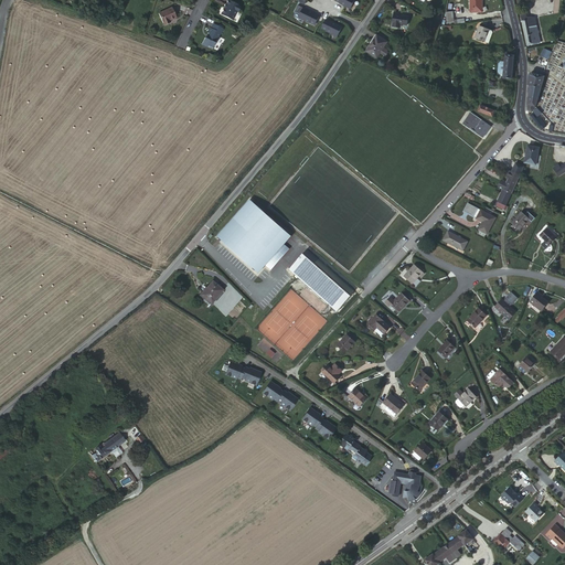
[(237,10),(238,7),(240,4),(230,0),(228,0),(221,13),(232,19),(237,10)]
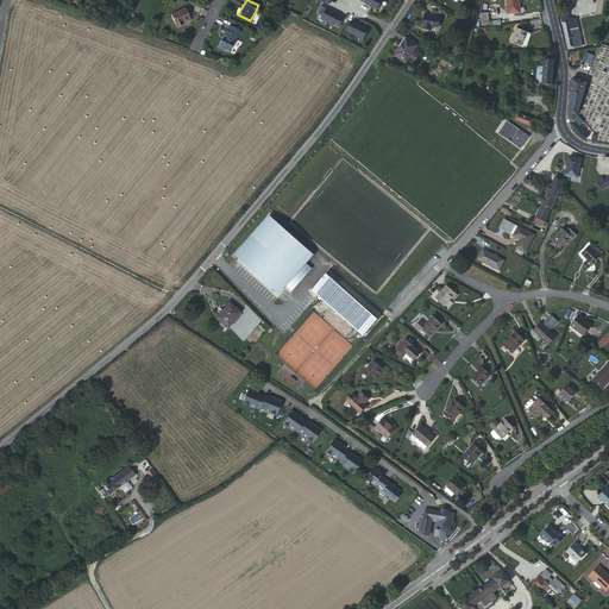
[(507,0),(507,13),(520,12),(519,0),(507,0)]
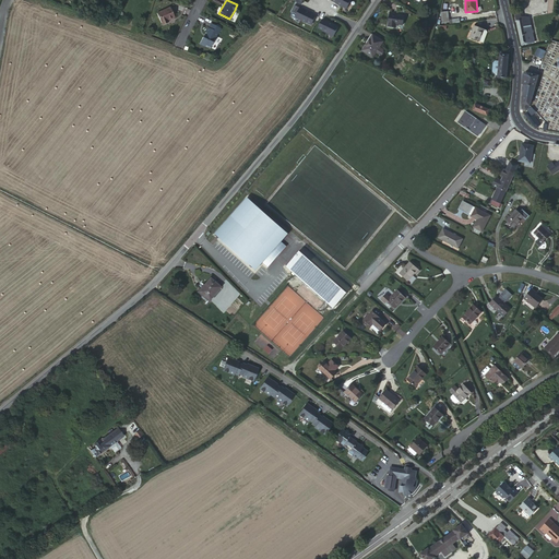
[(174,16),(169,7),(157,12),(162,24),(168,21),(167,20),(174,16)]
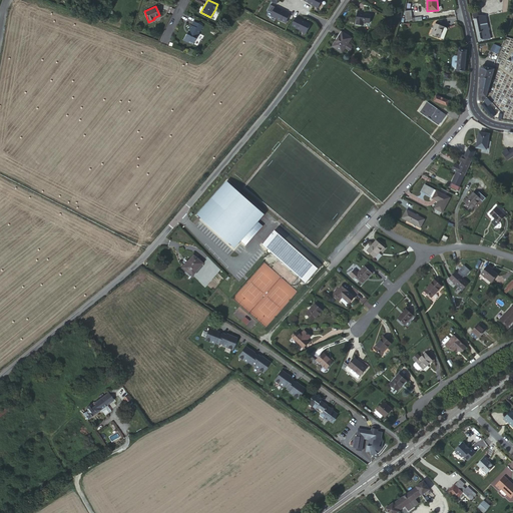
[(282,19),(286,22),(290,14),(286,11),(277,6),(272,15),(282,20),(282,19)]
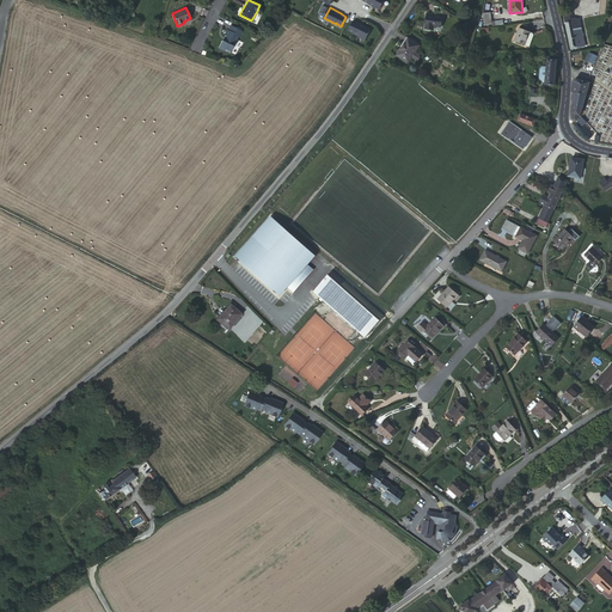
[(426,29),(432,30),(433,25),(434,26),(441,26),(442,18),(434,17),(434,14),(428,14),(426,29)]
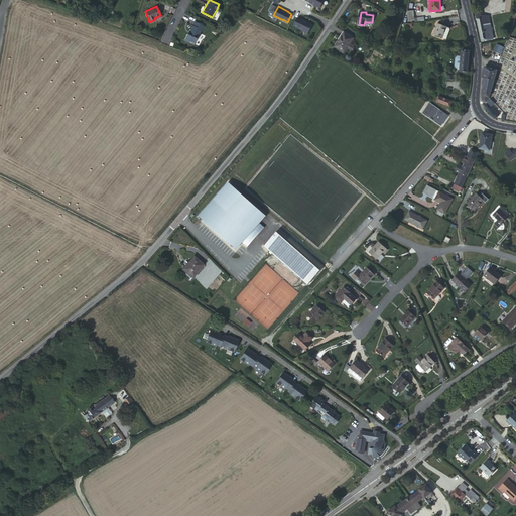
[(476,13),(482,41),(487,40),(484,27),(490,24),(488,17),(482,16),(481,12),(476,13)]
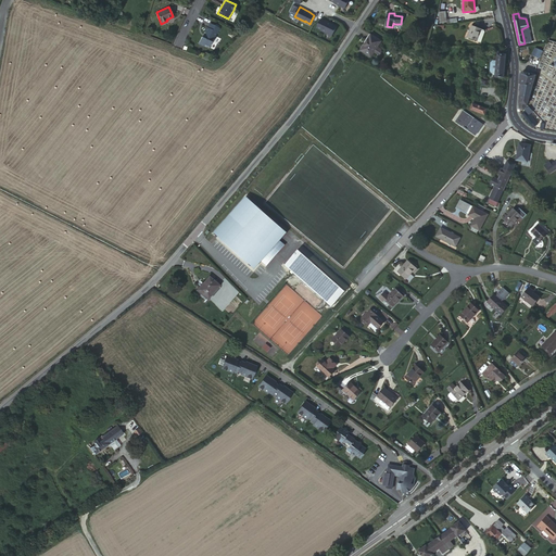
[(332,36),(337,26),(326,21),(321,19),(317,27),(321,29),(321,30),(332,36)]
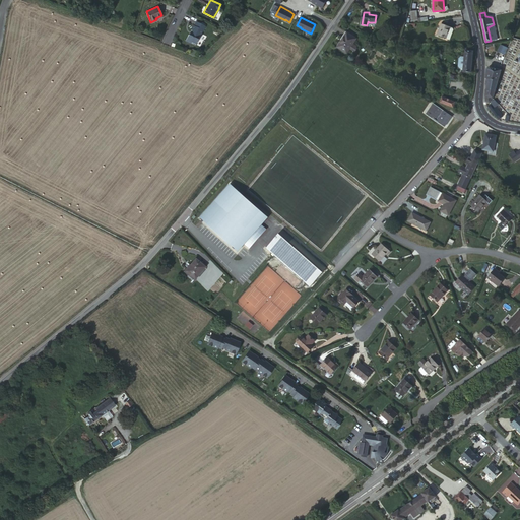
[(205,26),(196,22),(194,26),(192,30),(190,36),(189,35),(186,41),(191,43),(192,42),(196,44),(198,40),(200,35),(201,35),(203,30),(205,26)]
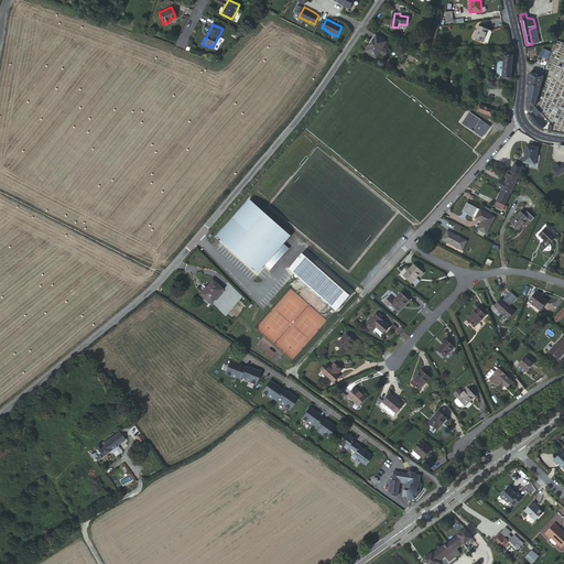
[(479,26),(474,39),(484,42),(485,38),(488,39),(491,32),(490,30),(479,26)]
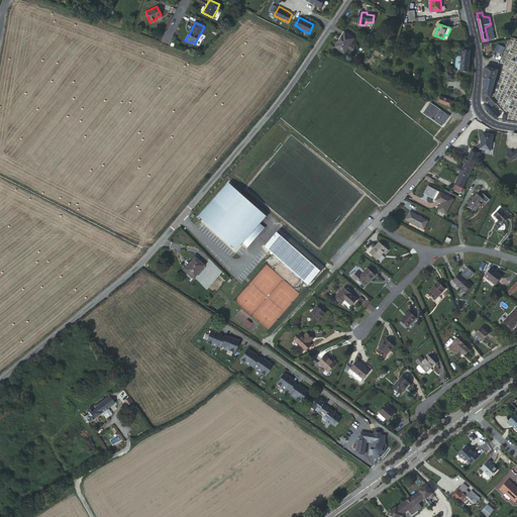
[(344,53),(347,48),(349,44),(353,38),(344,32),(335,46),(344,53)]
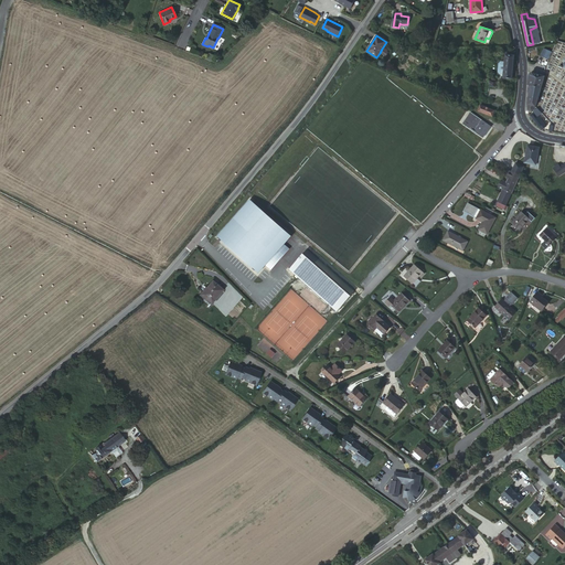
[(552,53),(544,50),(541,57),(547,61),(552,53)]
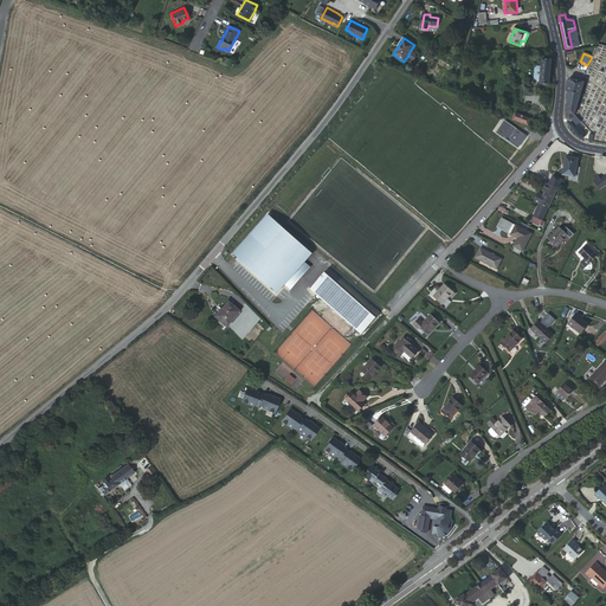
[(542,66),(540,79),(540,84),(548,84),(550,59),(542,59),(542,66)]
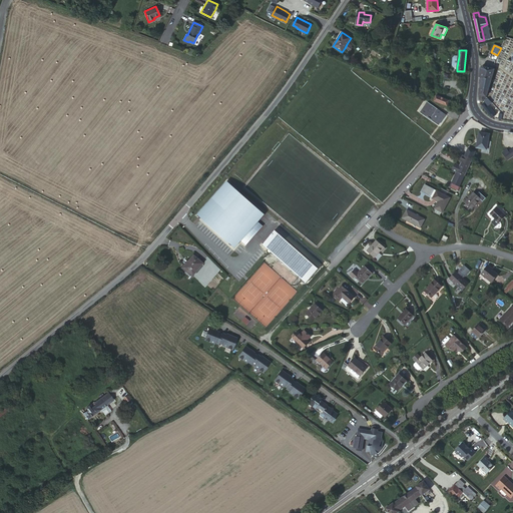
[(491,80),(494,69),(483,66),(480,68),(479,77),(481,78),(491,80)]
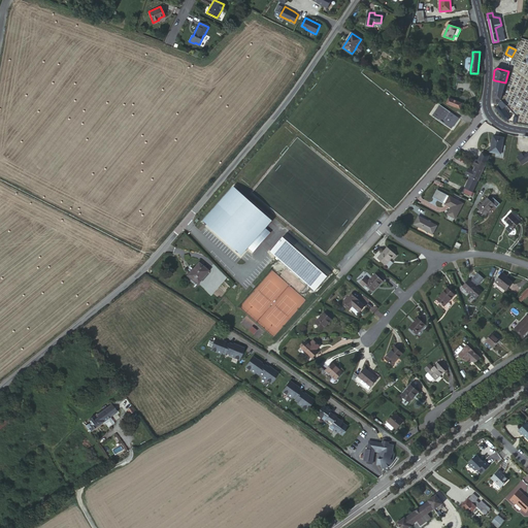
[(502,92),(505,83),(495,80),(494,90),(502,92)]
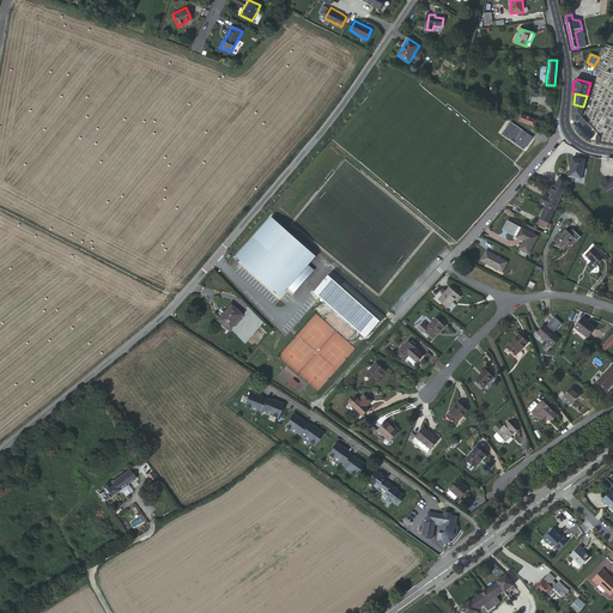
[(574,104),(571,119),(577,120),(581,114),(583,107),(574,104)]
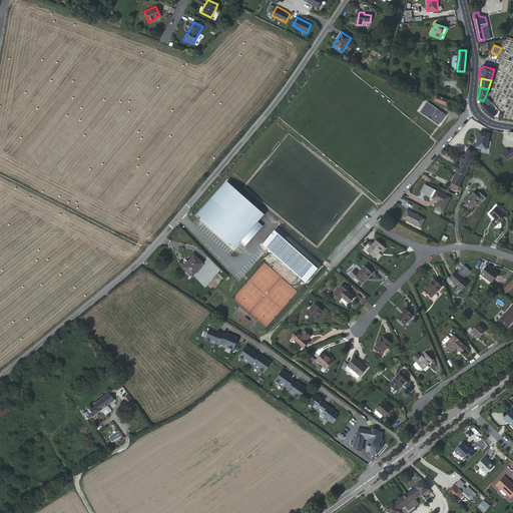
[(435,100),(435,101),(447,105),(449,100),(437,95),(437,94),(429,91),(426,97),(435,100)]
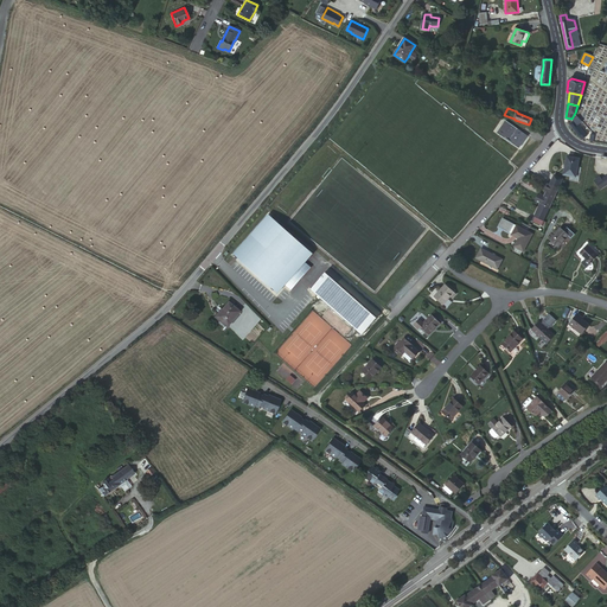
[(579,125),(582,122),(577,116),(573,120),(574,121),(570,123),(579,136),(580,135),(582,139),(587,135),(579,125)]
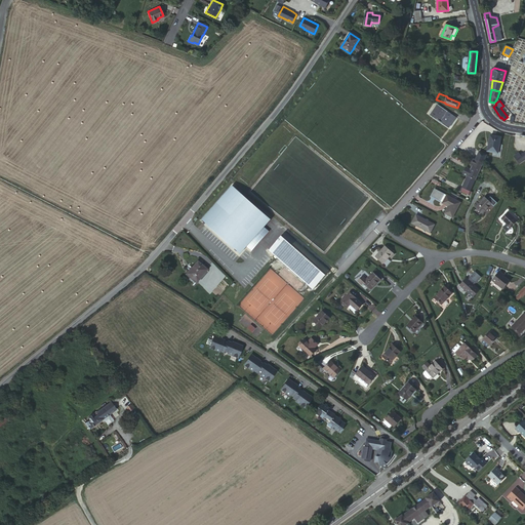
[(431,115),(441,121),(447,112),(437,105),(431,115)]
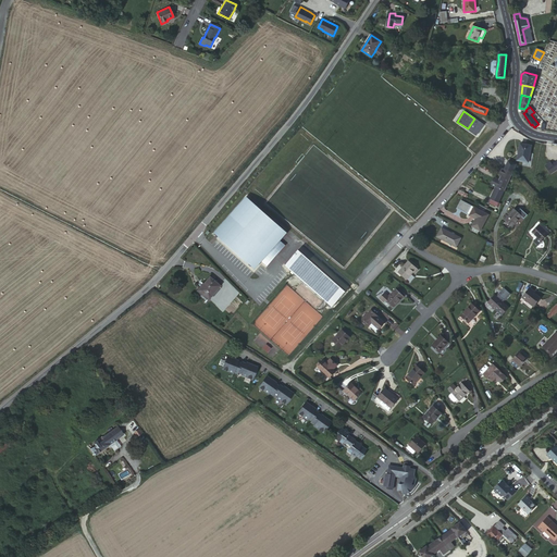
[(474,119),(468,128),(475,135),(483,125),(474,119)]
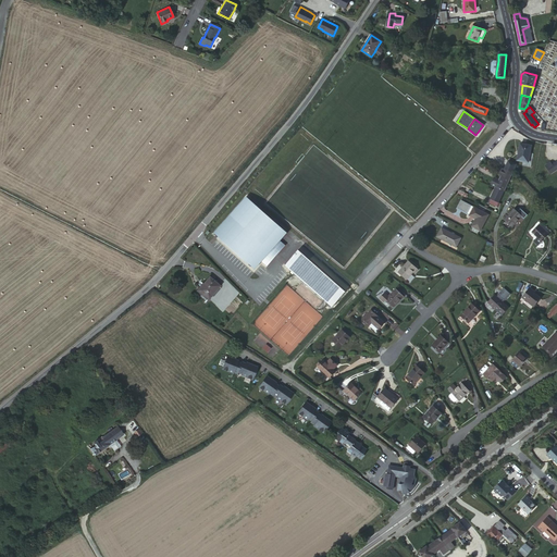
[(521,144),(518,160),(528,161),(531,146),(521,144)]
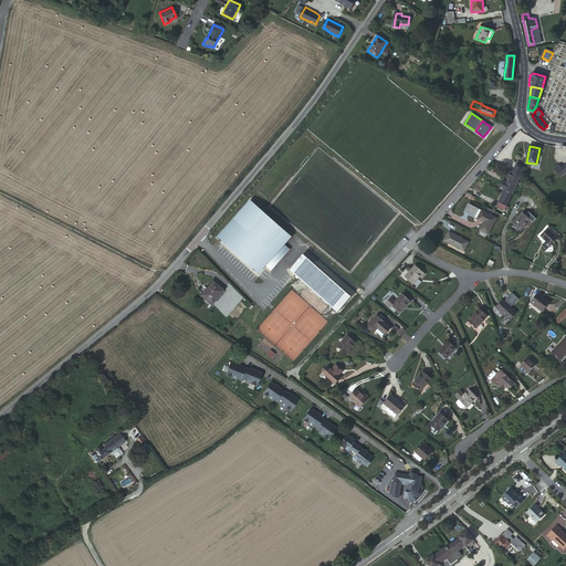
[(513,171),(521,175),(524,167),(517,164),(513,171)]
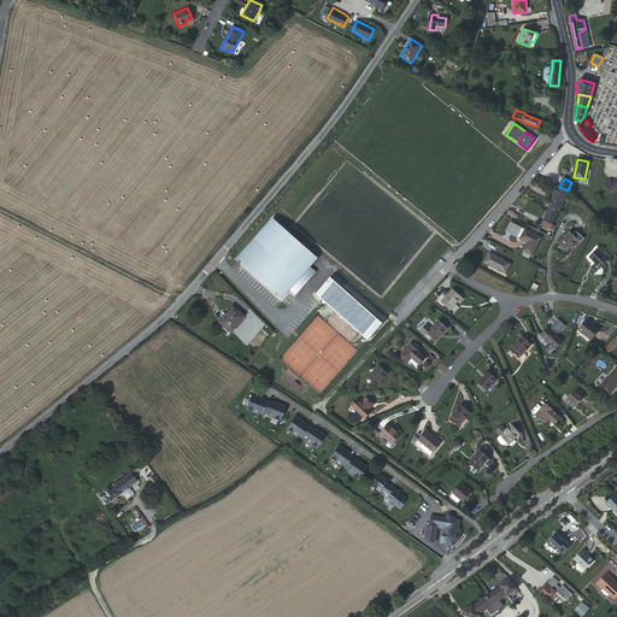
[(610,192),(616,187),(616,178),(611,183),(609,180),(604,183),(610,192)]
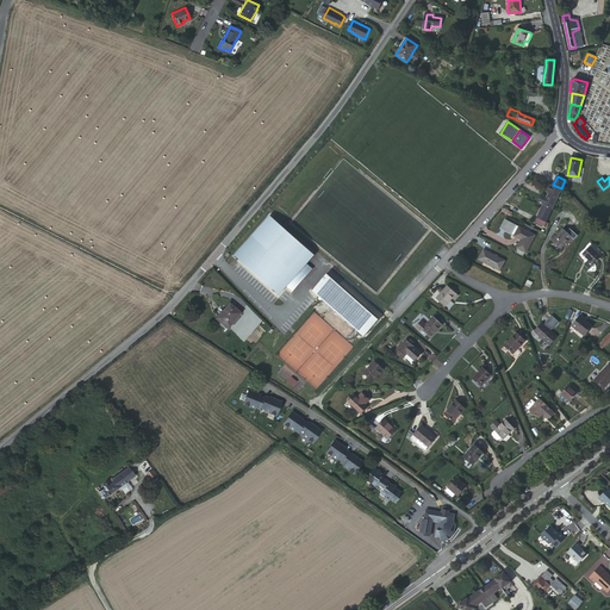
[(543,205),(552,209),(561,190),(561,188),(553,185),(551,184),(547,191),(549,192),(543,205)]
